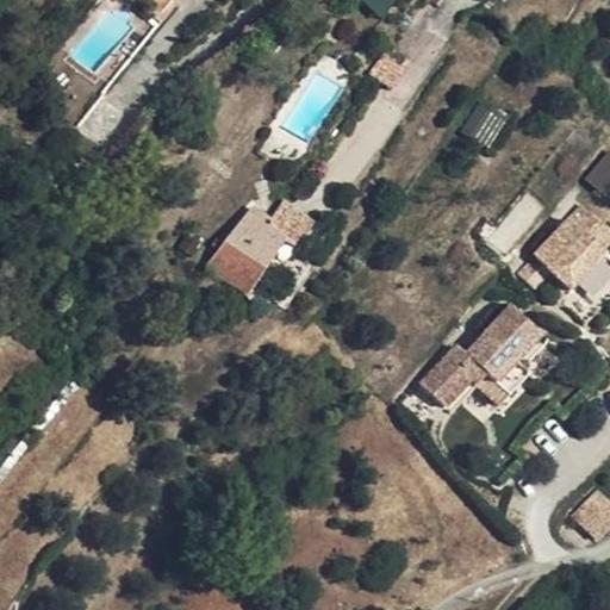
[(381,16),(392,0),(360,0),(361,0),(381,16)]
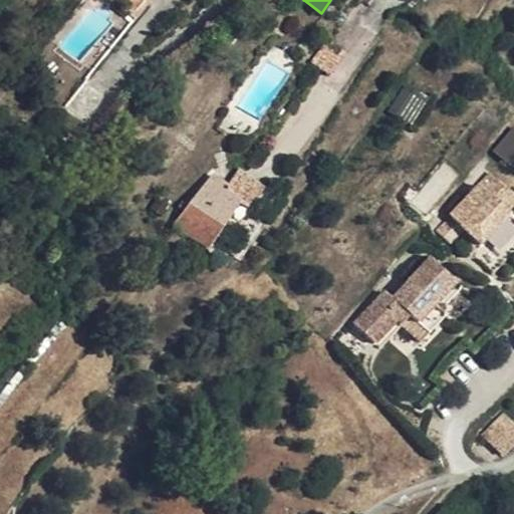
[(494,150),(513,166),(513,129),(512,127),(494,150)]
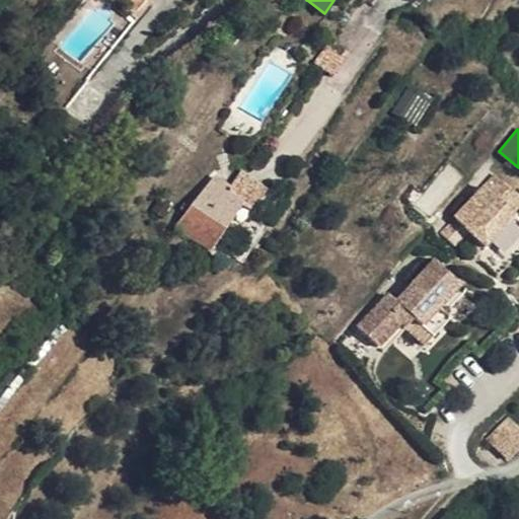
[(390,134),(386,134),(382,135),(381,139),(381,142),(383,146),(386,147),(389,147),(392,146),(395,142),(394,138),(392,134),(390,134)]
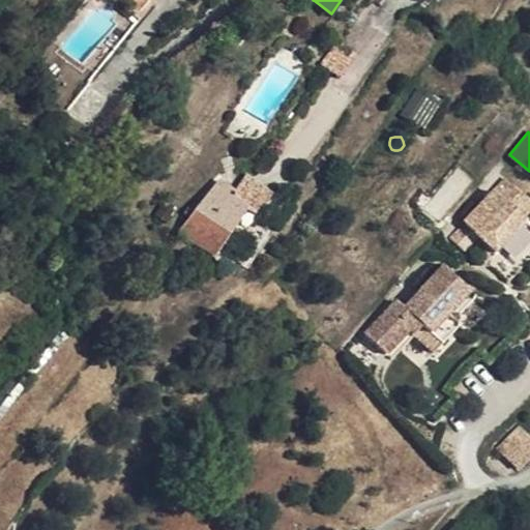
[(247,176),(242,182),(251,187),(256,181),(247,176)]
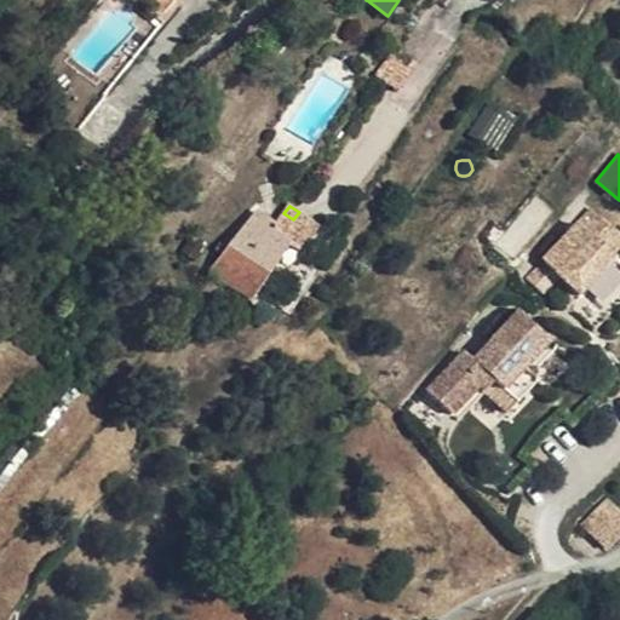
[(241,233),(277,262),(290,246),(299,252),(317,225),(299,212),(293,219),(283,213),(274,224),(257,211),(241,233)]
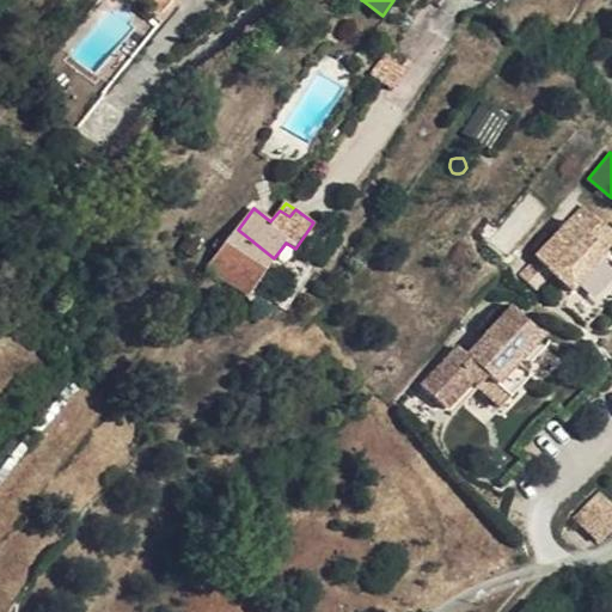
[(611,240),(595,224),(586,234),(609,256),(611,250),(611,240)]
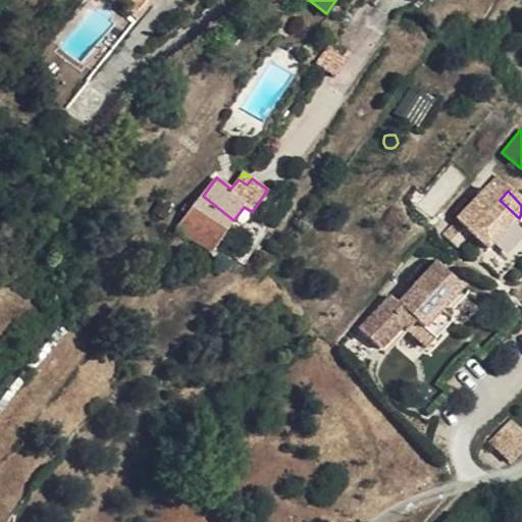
[(233,220),(203,196),(176,229),(211,253),(233,220)]
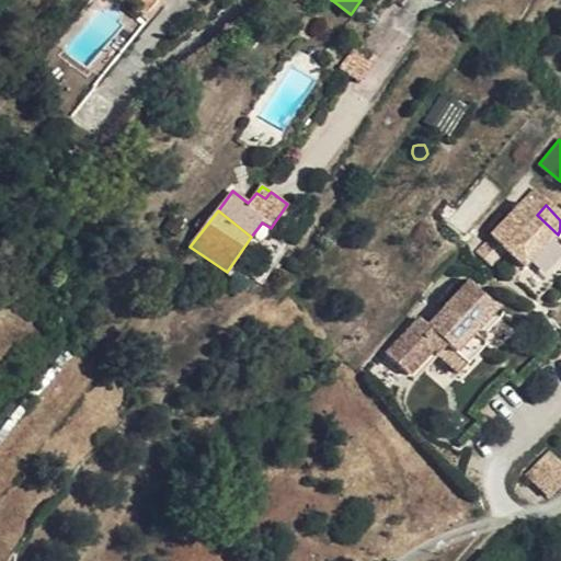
[(558,235),(537,215),(505,249),(526,268),(558,235)]
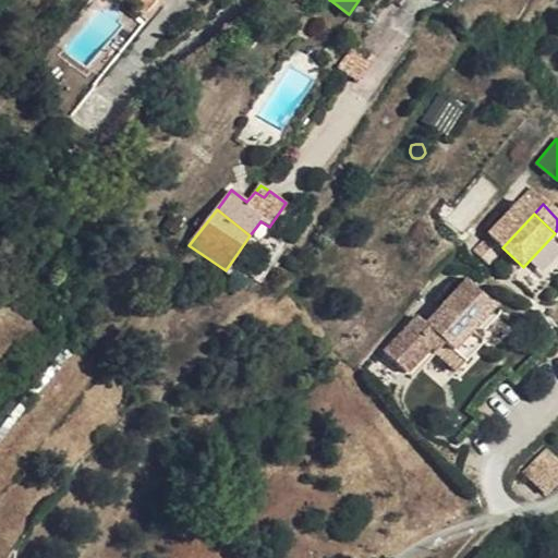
[(174,233),(182,223),(171,216),(164,225),(174,233)]
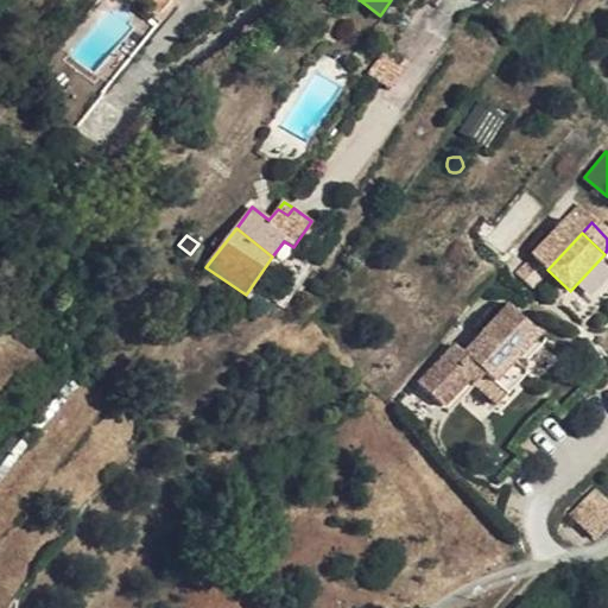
[(519,367),(544,341),(511,306),(493,325),(500,333),(473,360),(464,353),(456,343),(418,381),(441,404),(469,377),(495,403),(525,373),(519,367)]
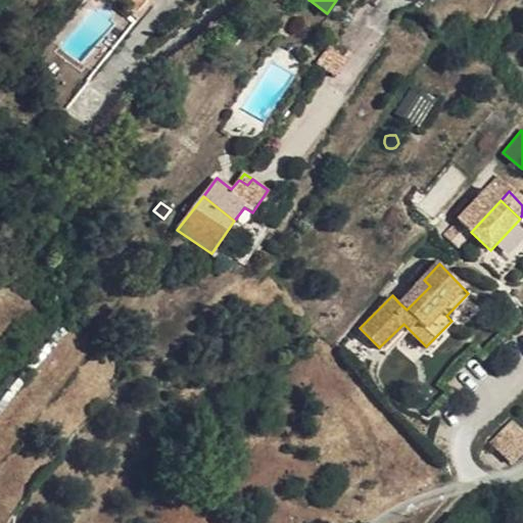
[(424,280),(399,303),(407,310),(430,286),(424,280)]
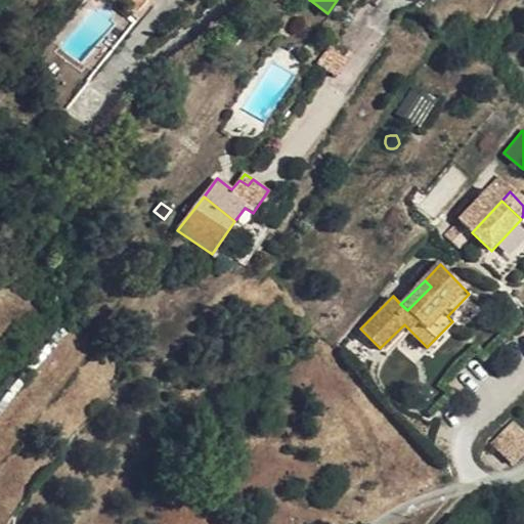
[(0,388),(0,462),(93,343),(56,317),(0,388)]
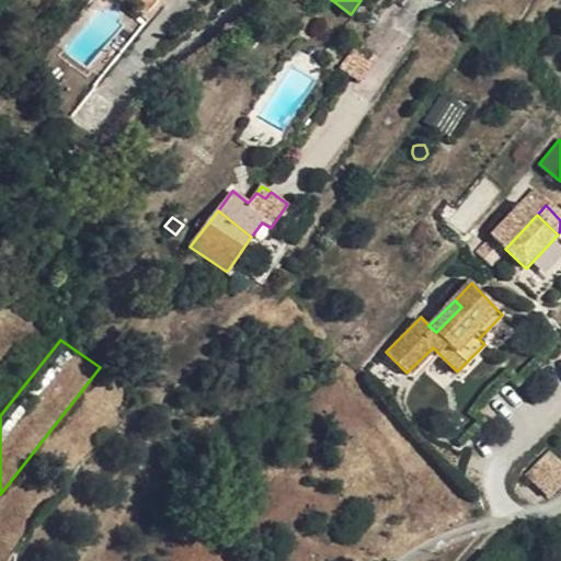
[(433,347),(407,373),(412,378),(437,353),(433,347)]
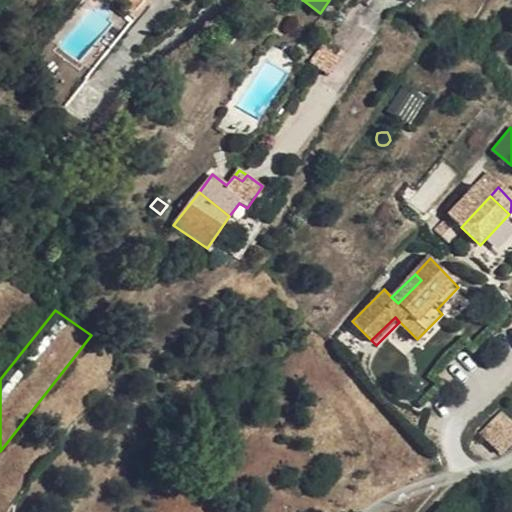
[(511,427),(501,415),(481,435),(502,456),(511,446),(511,427)]
